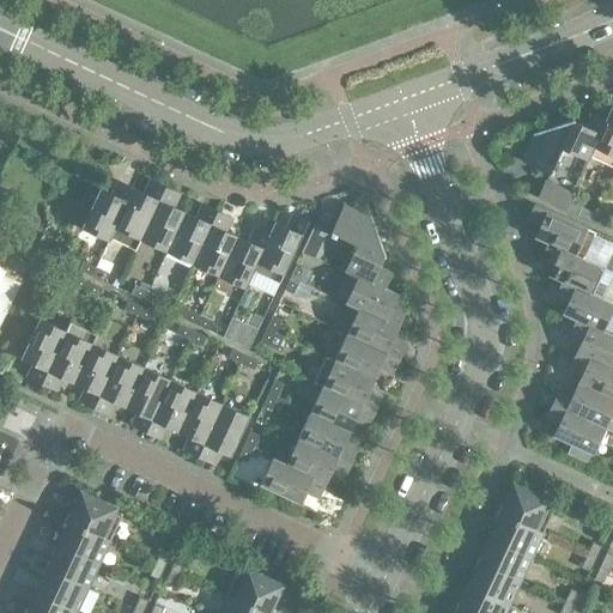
[(612,108),(611,107),(605,120),(606,120),(589,156),(590,156),(612,165),(612,108)]
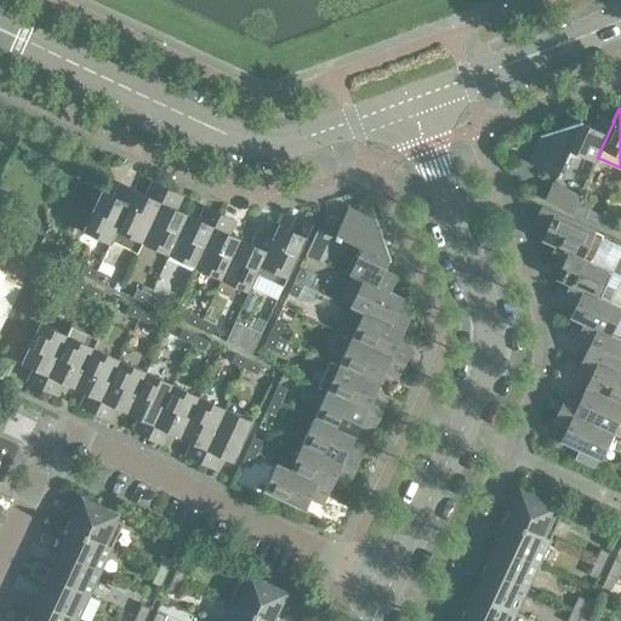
[(614,121),(613,121),(598,114),(592,127),(581,123),(581,120),(540,136),(540,137),(541,137),(529,163),(559,177),(562,172),(559,171),(569,149),(596,161),(598,158),(597,158),(614,121)]
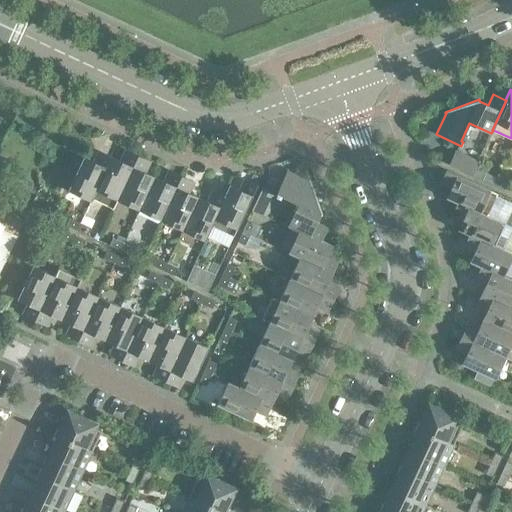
[(117,200),(138,156),(127,151),(124,153),(119,163),(115,161),(116,159),(111,157),(96,190),(117,200)]
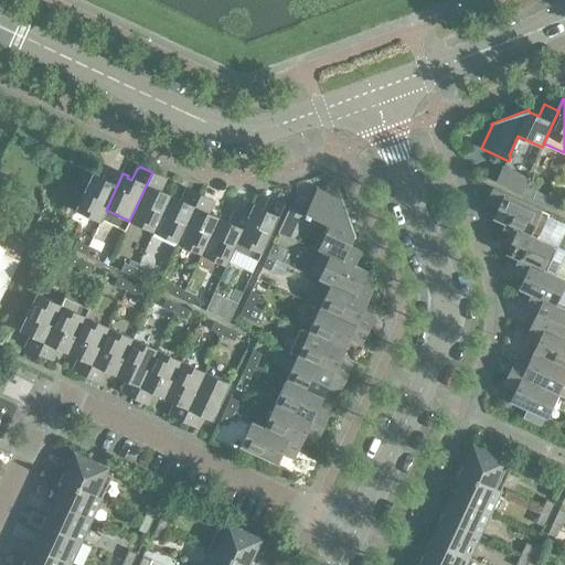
[(496,182),(521,193),(528,179),(502,167),(496,182)]
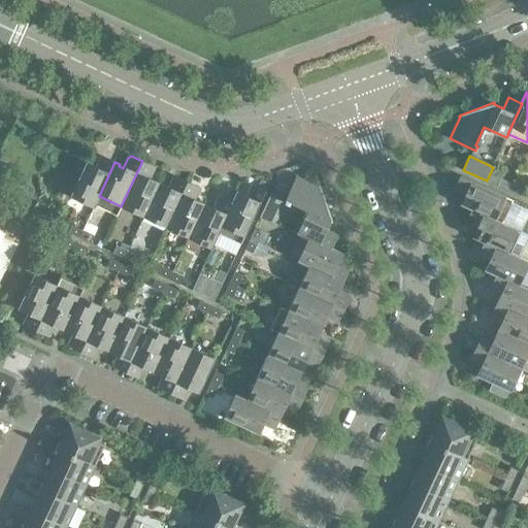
[(99,196),(114,162),(104,157),(100,159),(95,169),(92,167),(92,165),(86,162),(70,196),(94,207),(99,196)]
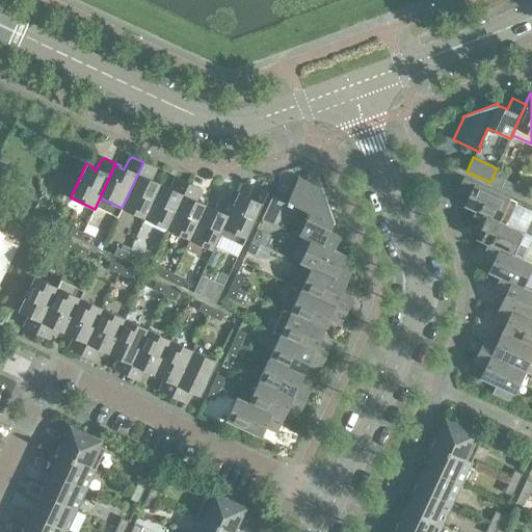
[(154,167),(143,162),(122,208),(144,218),(160,184),(155,181),(154,183),(150,181),(155,171),(154,167)]
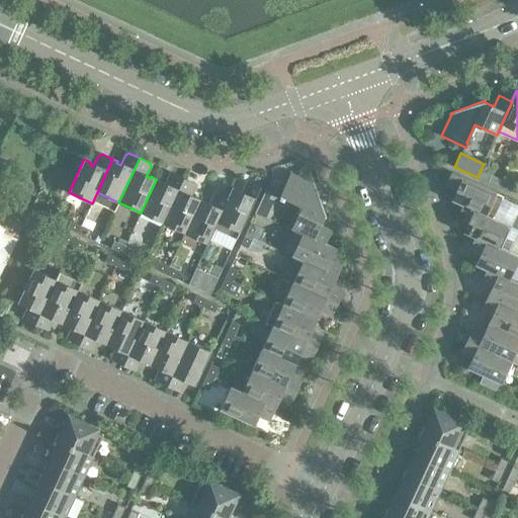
[(503,196),(451,172),(445,185),(456,190),(451,200),(462,205),(493,219),(503,196)]
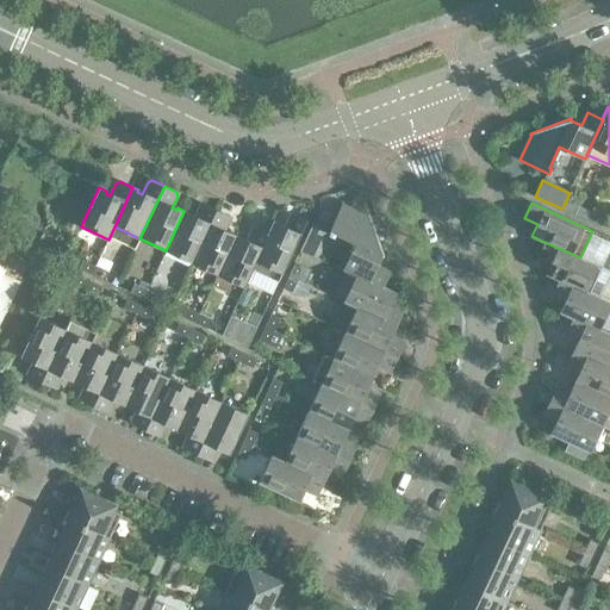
[(343,269),(356,275),(383,287),(383,286),(388,275),(386,271),(377,266),(381,255),(383,255),(384,255),(379,243),(374,246),(372,238),(377,237),(368,215),(367,215),(367,216),(342,204),(329,234),(334,235),(334,234),(355,243),(343,269)]
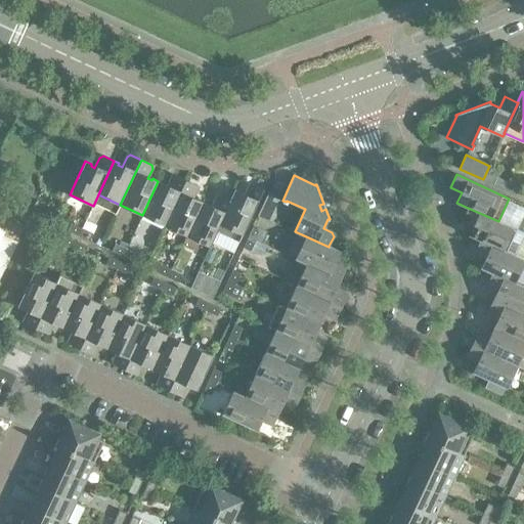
[(165,225),(185,180),(175,176),(171,177),(167,187),(163,185),(164,184),(158,181),(142,215),(165,225)]
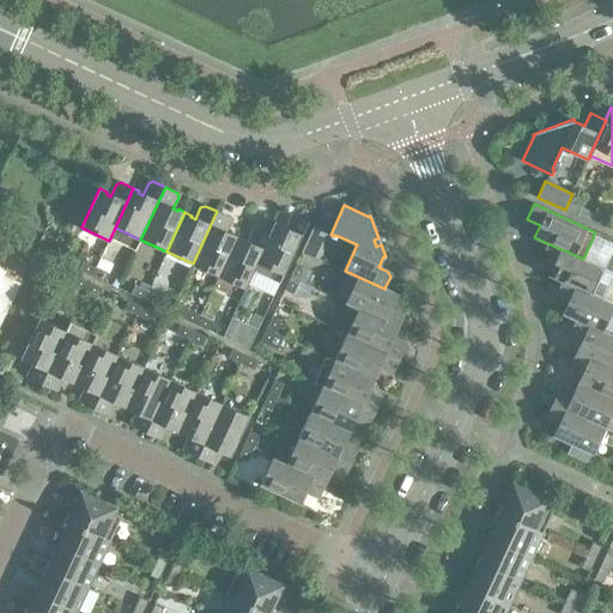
[(590,222),(595,212),(581,206),(577,216),(590,222)]
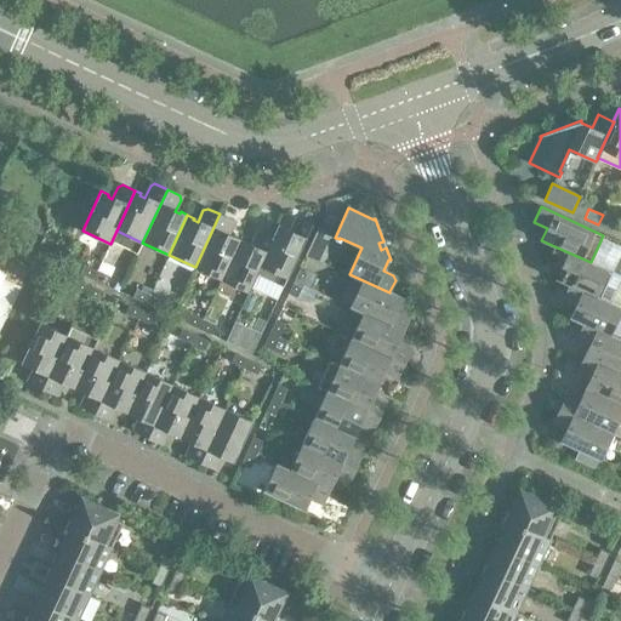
[(232,220),(220,214),(195,267),(222,279),(240,239),(233,237),(233,238),(228,237),(233,224),(232,220)]
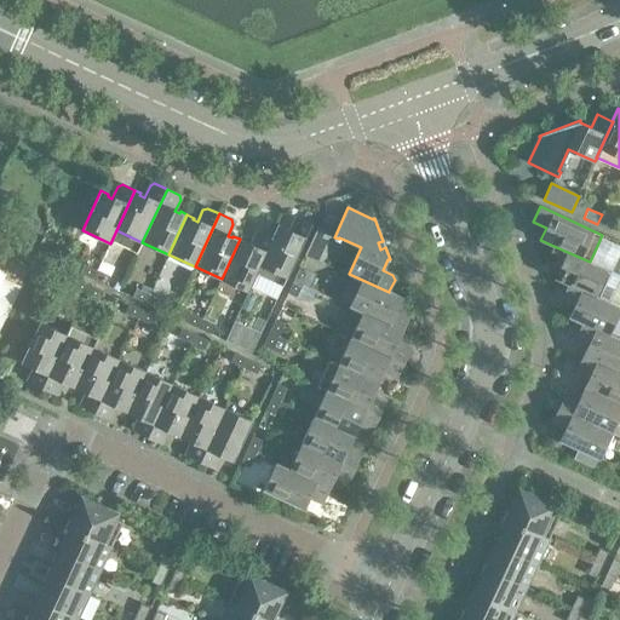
[(614,220),(602,214),(597,224),(610,230),(614,220)]
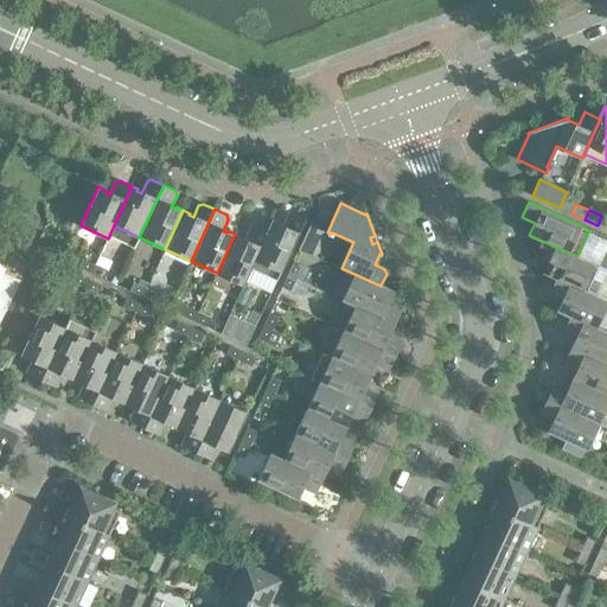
[(272,219),(266,232),(266,234),(250,268),(251,268),(276,280),(305,219),(292,213),(287,216),(282,228),(278,225),(279,223),(272,219)]
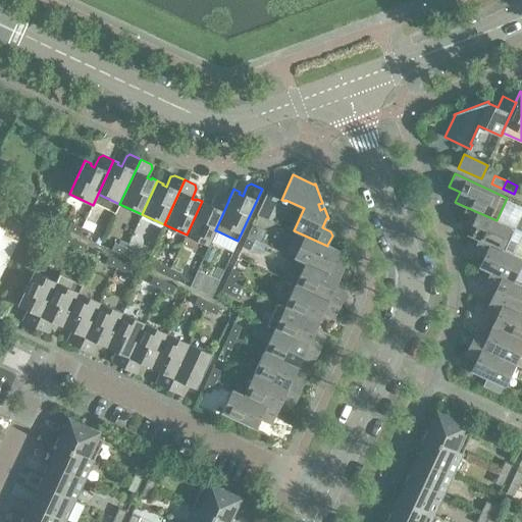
[(268,192),(267,192),(266,192),(256,213),(273,221),(280,205),(275,203),(278,197),(276,196),(276,197),(267,193),(268,192)]
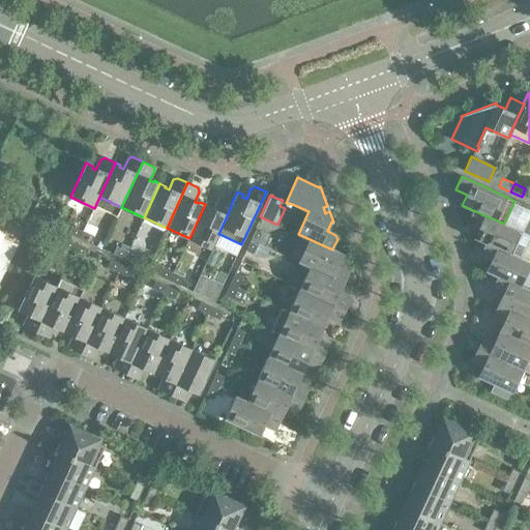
[(232,204),(232,203),(222,199),(218,201),(213,210),(209,208),(210,207),(205,204),(189,238),(212,248),(219,234),(218,234),(232,204)]
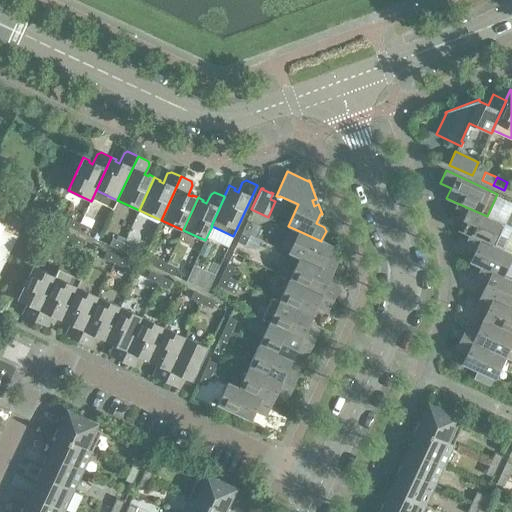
[(511,230),(511,227),(487,216),(457,203),(452,215),(462,220),(458,230),(469,235),(469,234),(491,245),(491,244),(503,249),(511,230)]
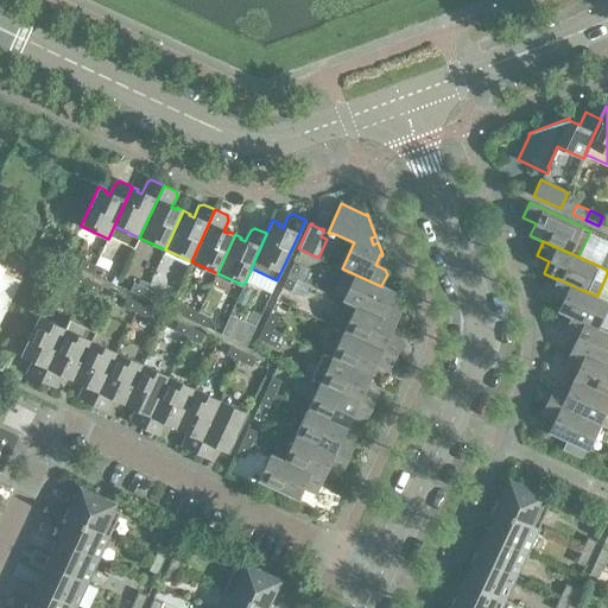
[(90,273),(95,265),(82,259),(77,267),(90,273)]
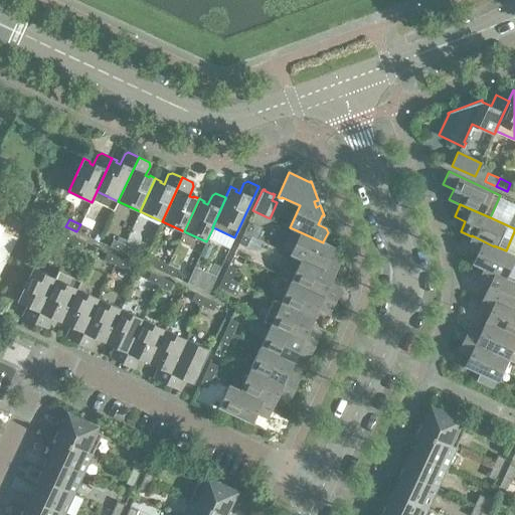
[(256,224),(249,221),(244,232),(251,235),(256,224)]
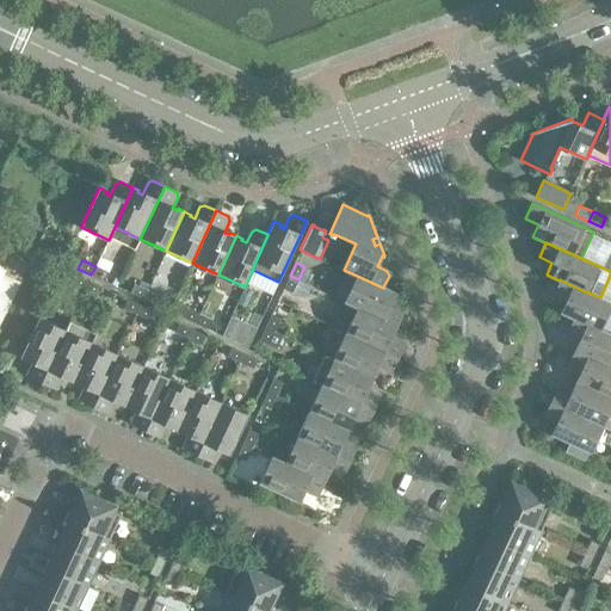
[(109,272),(96,266),(91,275),(104,281),(109,272)]
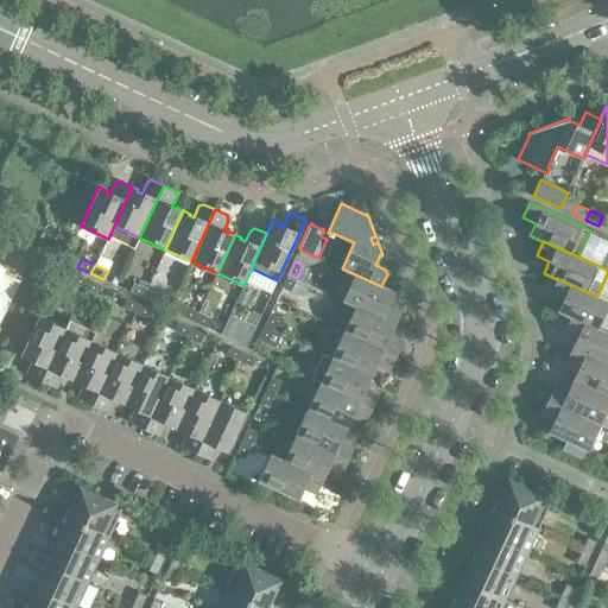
[(83,289),(88,280),(75,274),(71,283),(83,289)]
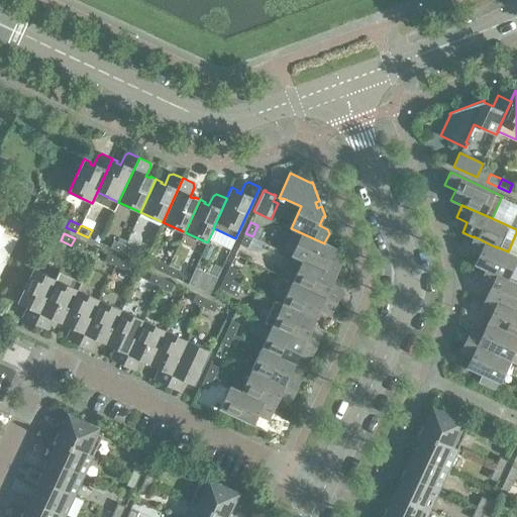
[(247,247),(252,236),(245,233),(239,244),(247,247)]
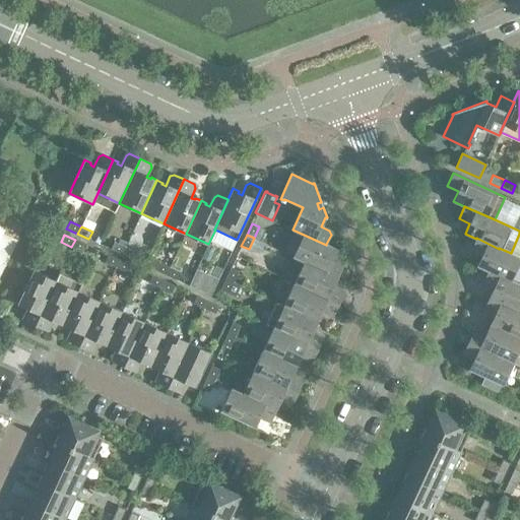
[(337,249),(326,244),(326,245),(304,235),(294,257),(304,262),(305,261),(337,277),(342,266),(341,263),(331,258),(333,255),(334,255),(337,249)]
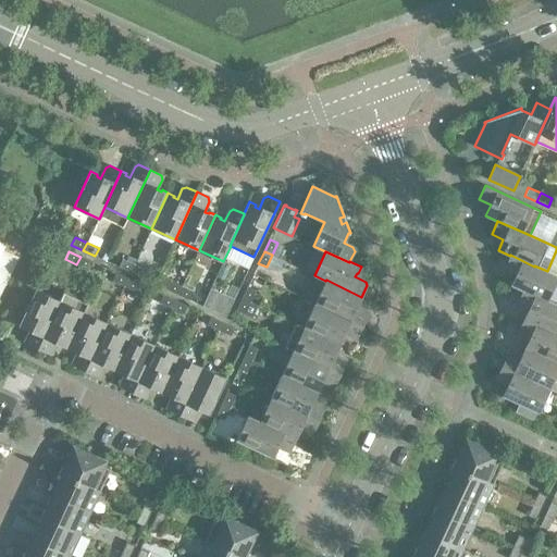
[(556,275),(547,271),(534,265),(534,267),(510,255),(510,256),(504,269),(516,274),(511,285),(522,291),(523,289),(547,300),(556,277),(556,275)]
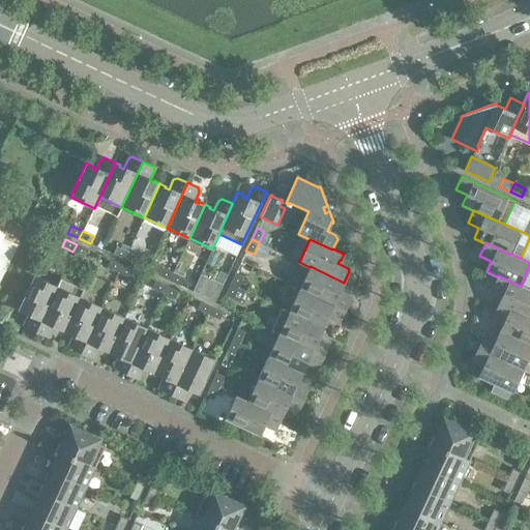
[(88,249),(77,244),(72,252),(84,257),(88,249)]
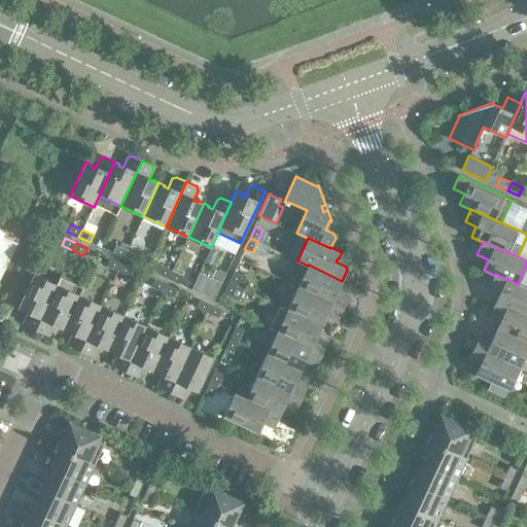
[(124,258),(127,250),(115,245),(112,252),(124,258)]
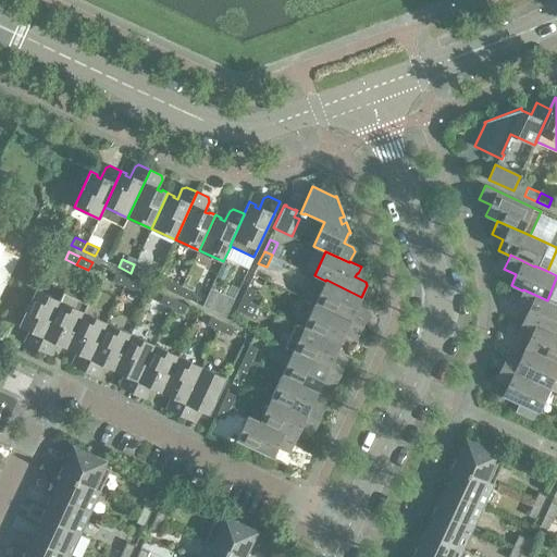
[(146,270),(134,264),(131,273),(143,279),(146,270)]
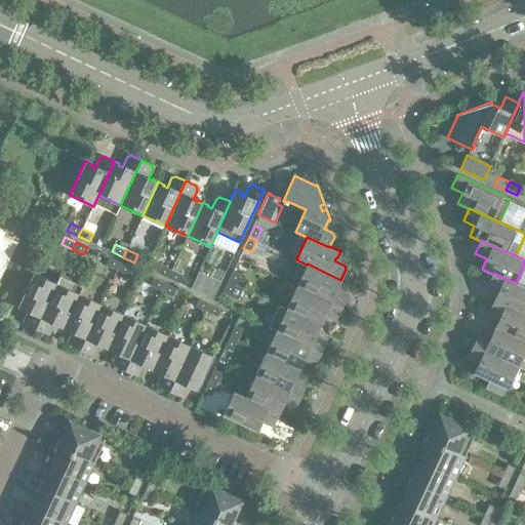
[(117,270),(120,263),(109,257),(106,265),(117,270)]
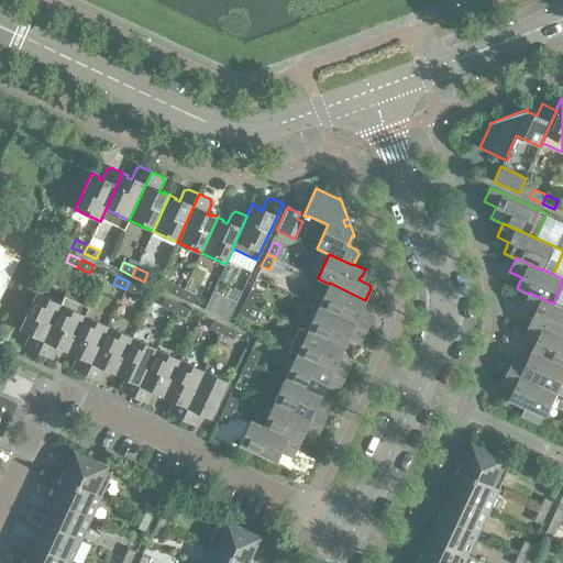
[(141,287),(129,282),(125,289),(138,295),(141,287)]
